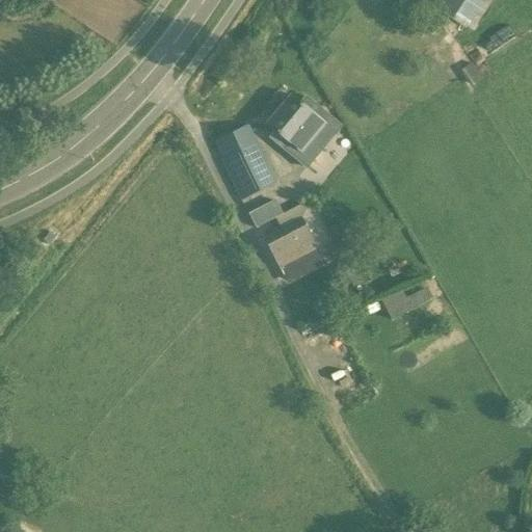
[(421,0),(466,28),(483,0),(421,0)]
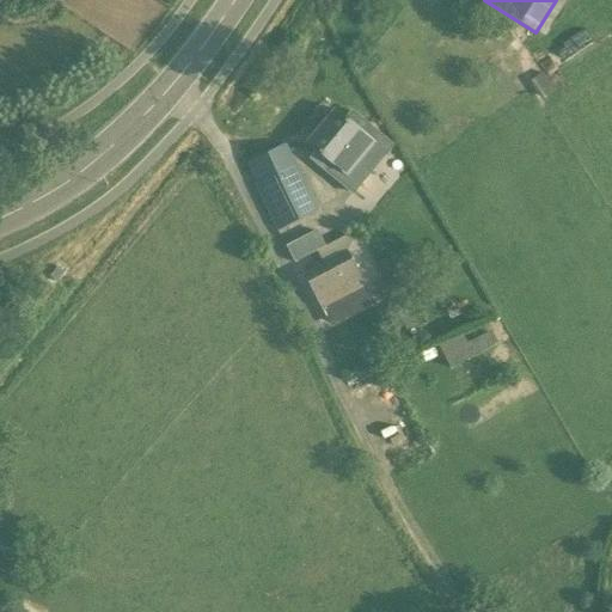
[(352,193),(372,167),(361,158),(373,144),(359,132),(359,130),(334,110),(306,144),(330,163),(325,170),(352,193)]
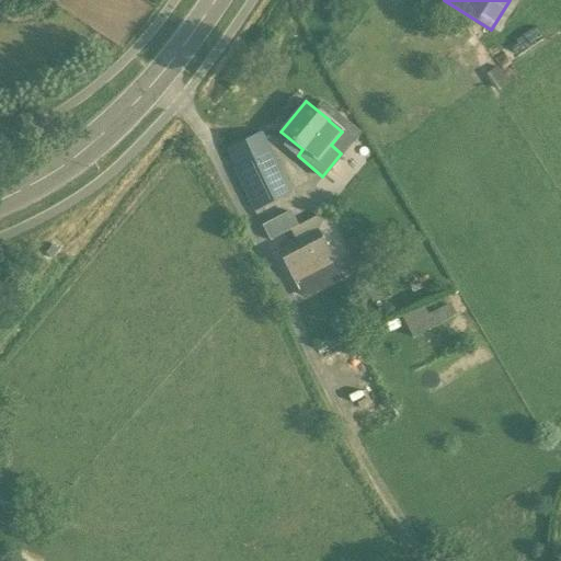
[(225,150),(233,170),(232,171),(252,210),(292,191),(274,152),(272,152),(263,132),(225,150)]
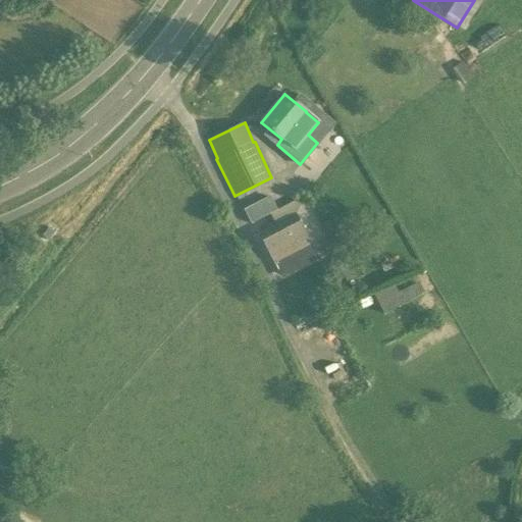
[(257,233),(280,278),(318,259),(294,214),(257,233)]
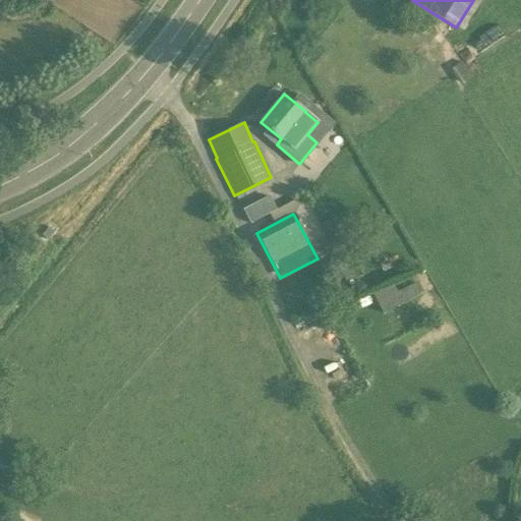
[(310,241),(316,255),(328,251),(321,236),(310,241)]
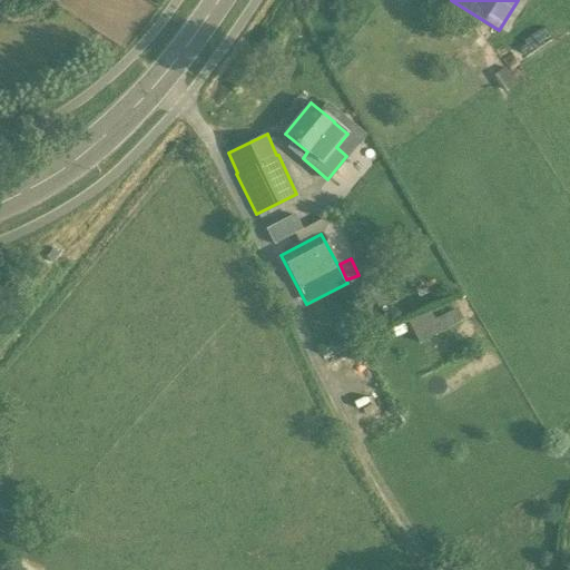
[(432,318),(429,311),(408,321),(416,341),(461,321),(455,308),(432,318)]
